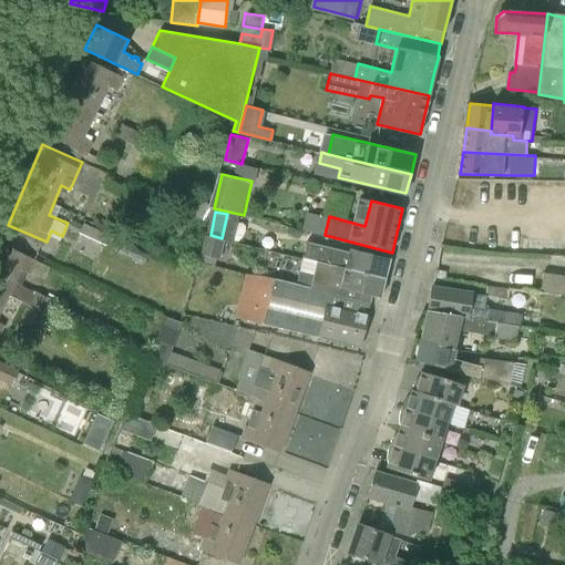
[(0,239),(0,321),(8,294),(32,301),(37,286),(22,283),(26,268),(48,274),(53,255),(0,239)]
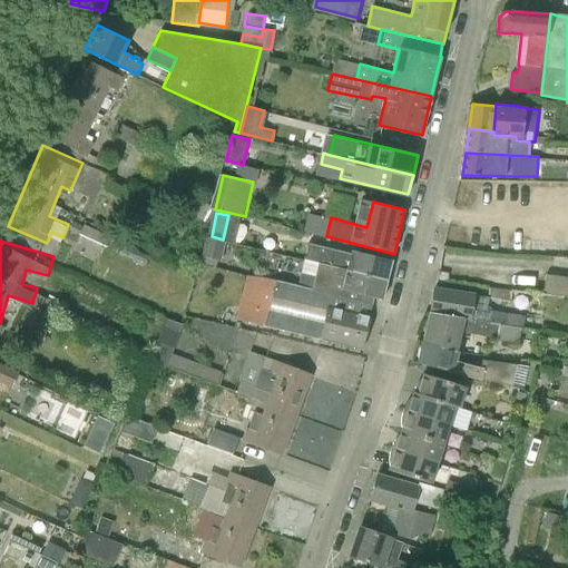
[(388,278),(393,260),(351,250),(351,252),(310,242),(305,258),(310,260),(388,278)]
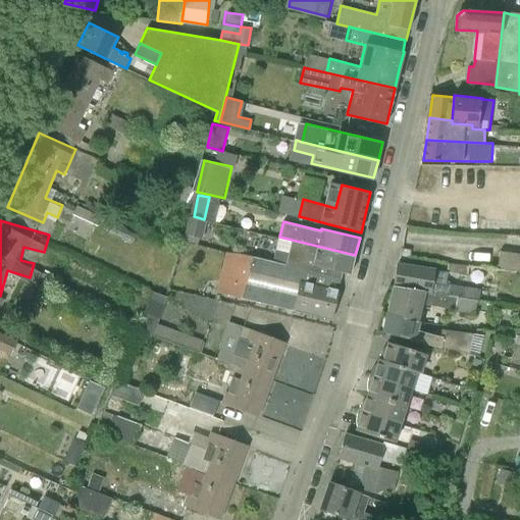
[(185,240),(197,243),(201,227),(188,224),(185,240)]
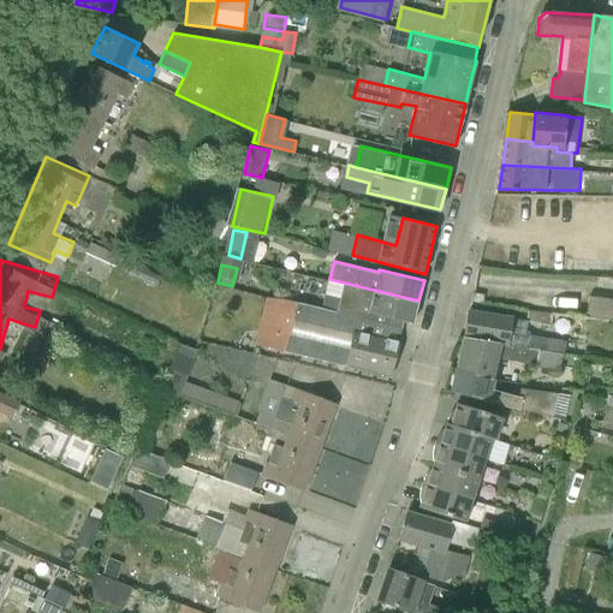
[(328,309),(403,327),(405,320),(414,322),(418,301),(334,280),(328,309)]
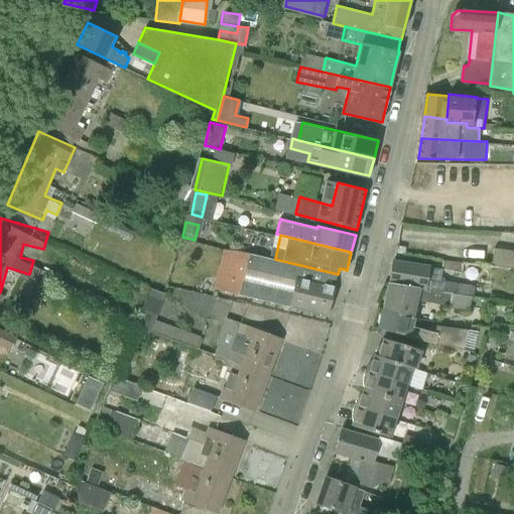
[(513,249),(495,247),(493,264),(513,266),(513,249)]
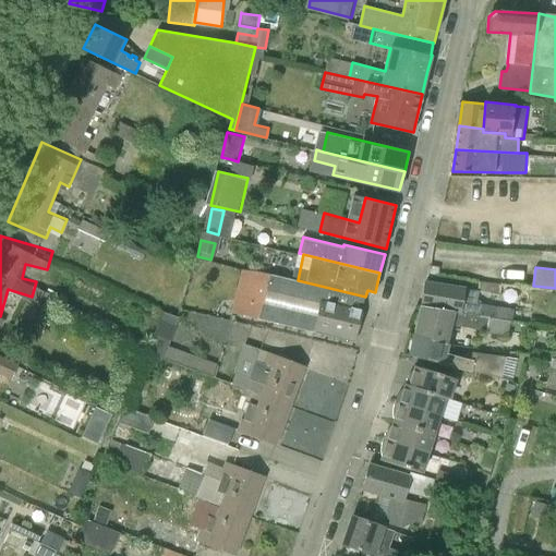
[(261,318),(355,340),(365,297),(298,280),(251,269),(250,276),(246,275),(239,309),(249,311),(248,314),(261,318)]
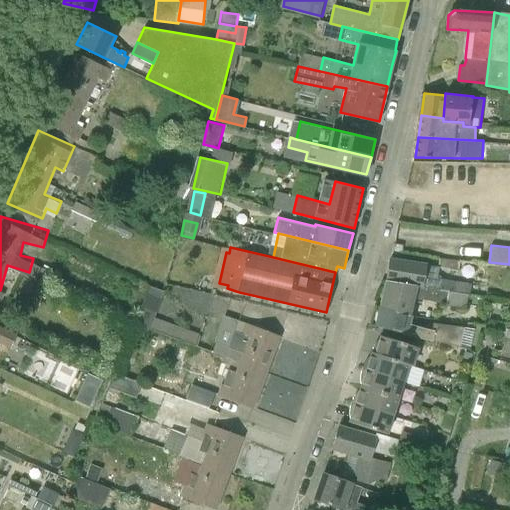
[(438,266),(459,269),(460,260),(441,257),(439,257),(438,266)]
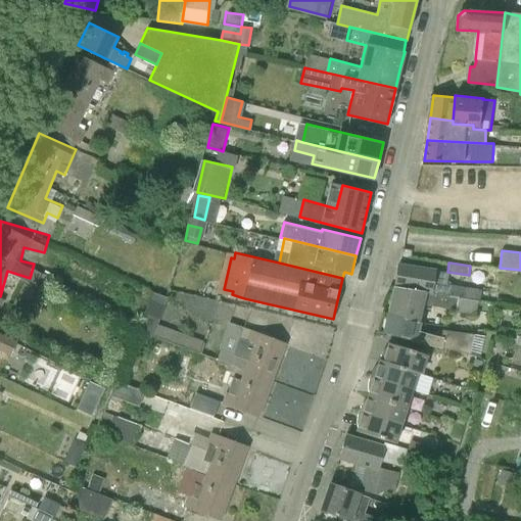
[(399,264),(395,287),(480,300),(488,301),(489,290),(468,286),(445,283),(447,272),(435,270),(401,265),(399,264)]
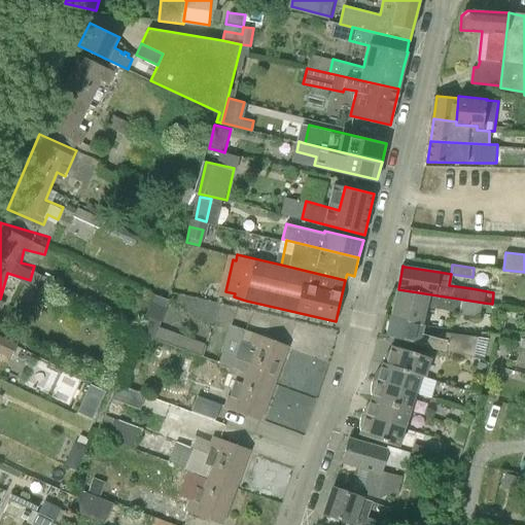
[(393,316),(423,323),(427,307),(481,315),(484,303),(398,289),(393,316)]
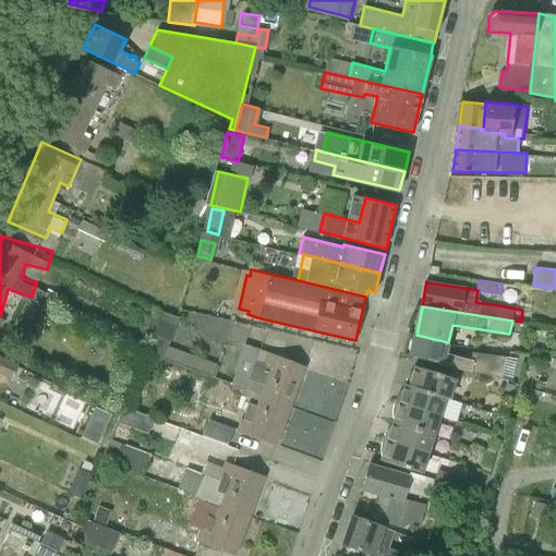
[(165,310),(154,354),(219,370),(230,324),(215,319),(212,335),(183,327),(185,314),(165,310)]
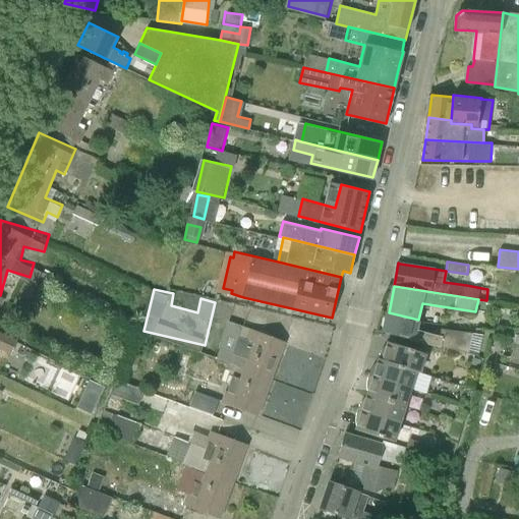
[(384,330),(448,348),(468,352),(470,341),(472,333),(444,328),(443,336),(437,334),(418,329),(420,321),(418,320),(389,312),(384,330)]
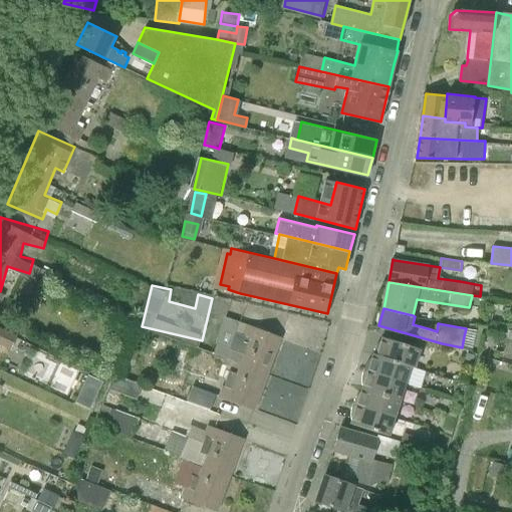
[(222,395),(259,408),(286,331),(245,316),(244,318),(228,312),(214,352),(235,359),(222,395)]
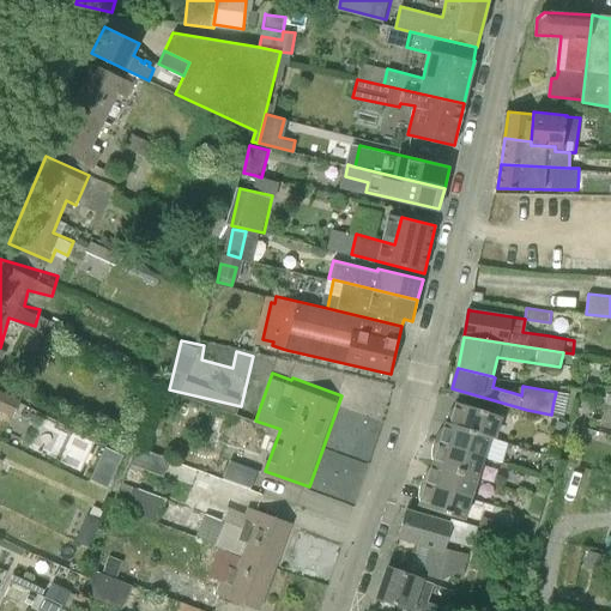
[(0,409),(13,416),(19,403),(0,393),(0,409)]
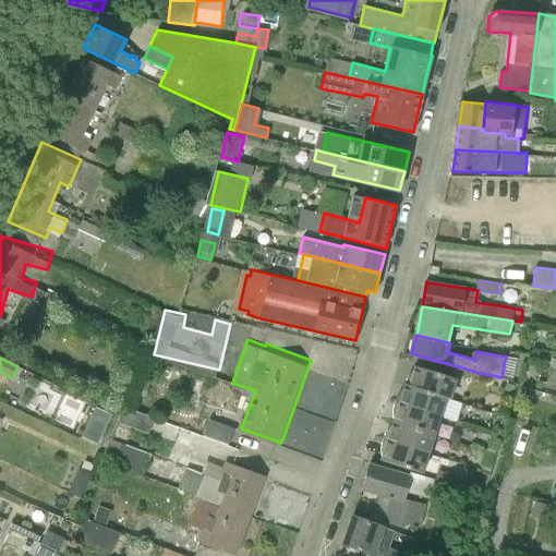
[(410,384),(447,397),(451,398),(458,378),(417,364),(410,384)]
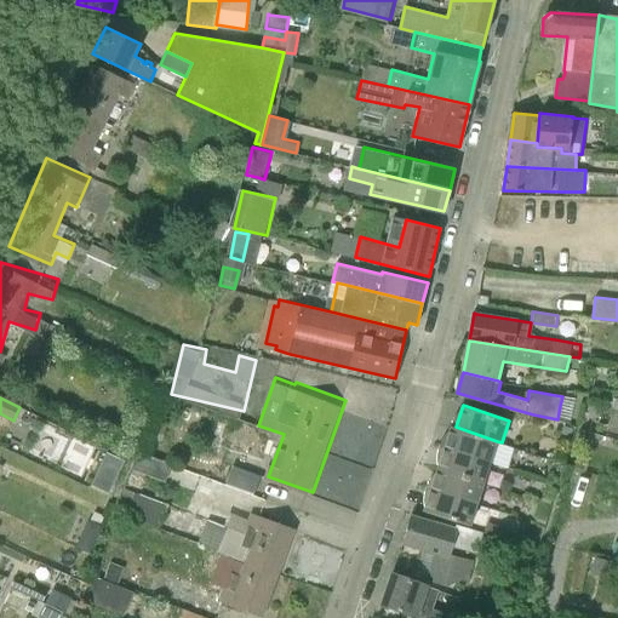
[(490,462),(497,441),(456,427),(451,425),(445,447),(490,462)]
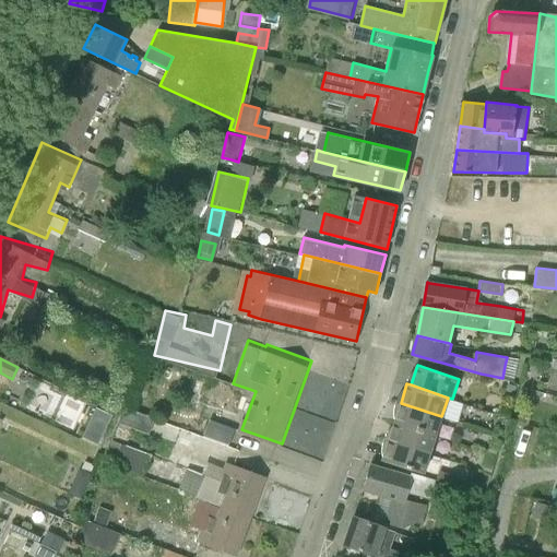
[(86,434),(104,439),(114,409),(96,403),(86,434)]
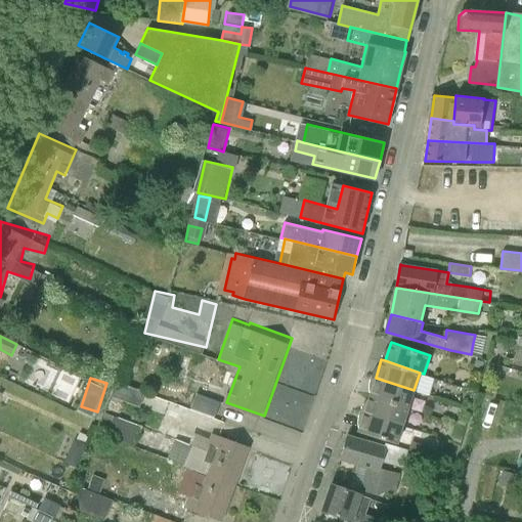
[(370,394),(408,407),(414,390),(376,378),(370,394)]
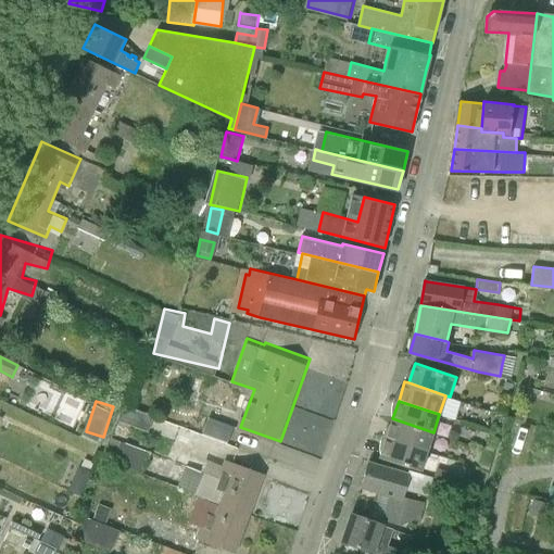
[(212,414),(205,429),(230,439),(237,424),(212,414)]
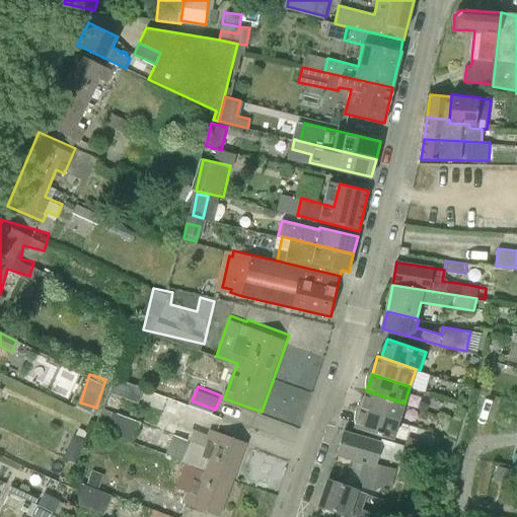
[(361,409),(399,421),(404,403),(366,390),(361,409)]
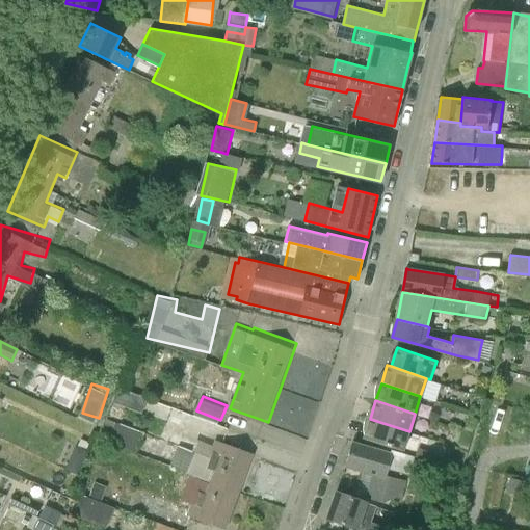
[(316,408),(280,402),(274,426),(312,433),(316,408)]
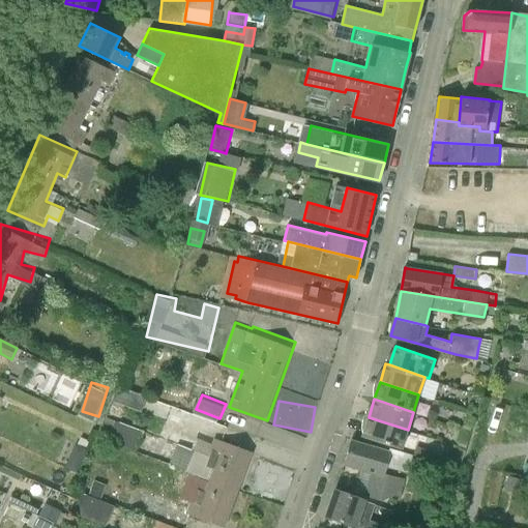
[(408,430),(369,417),(362,435),(402,448),(408,430)]
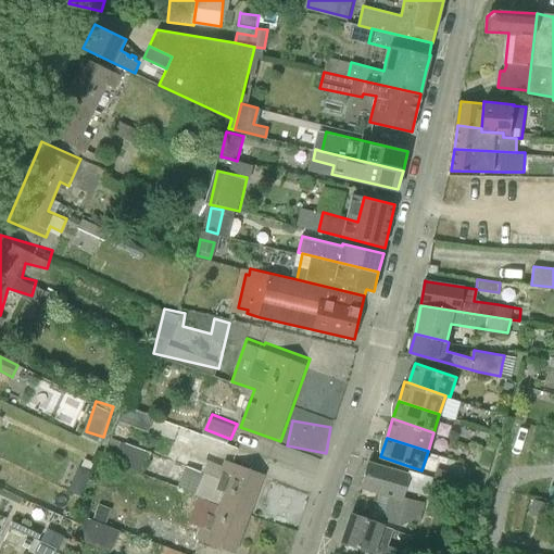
[(198,534),(240,549),(268,467),(227,453),(221,471),(188,461),(180,483),(201,491),(191,519),(202,524),(198,534)]
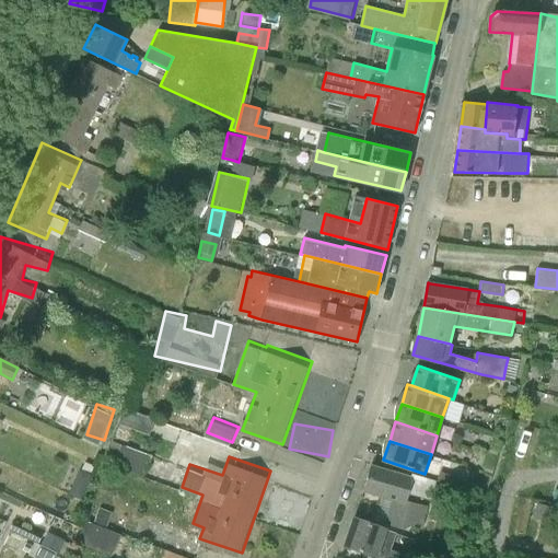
[(364,489),(393,498),(386,522),(403,526),(404,523),(422,527),(428,507),(410,501),(409,504),(405,503),(406,491),(432,499),(433,491),(448,496),(451,486),(437,481),(437,480),(431,479),(431,478),(413,473),(411,476),(372,464),(364,489)]
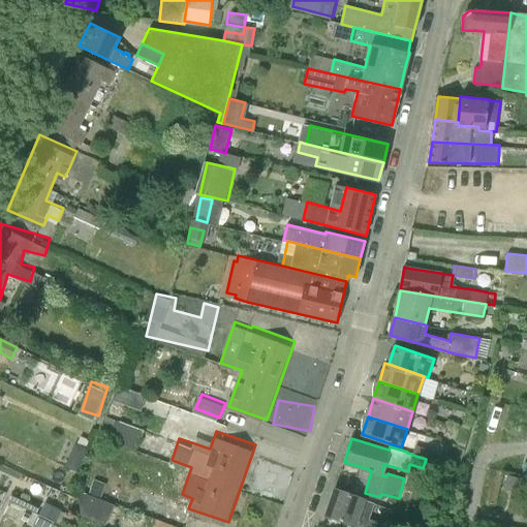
[(518,492),(521,477),(507,474),(504,489),(518,492)]
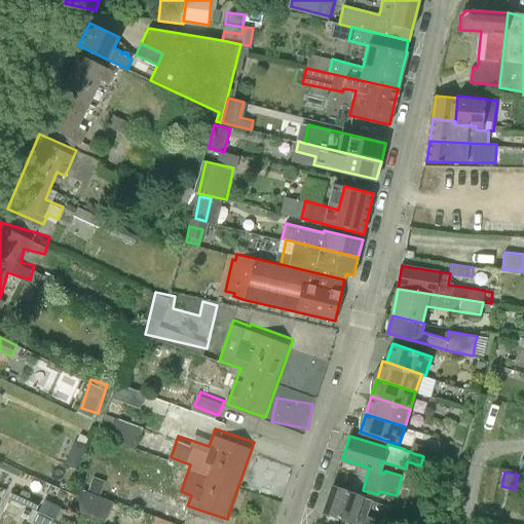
[(324,512),(356,523),(357,520),(358,521),(356,523),(372,523),(366,522),(373,499),(333,486),(324,512)]
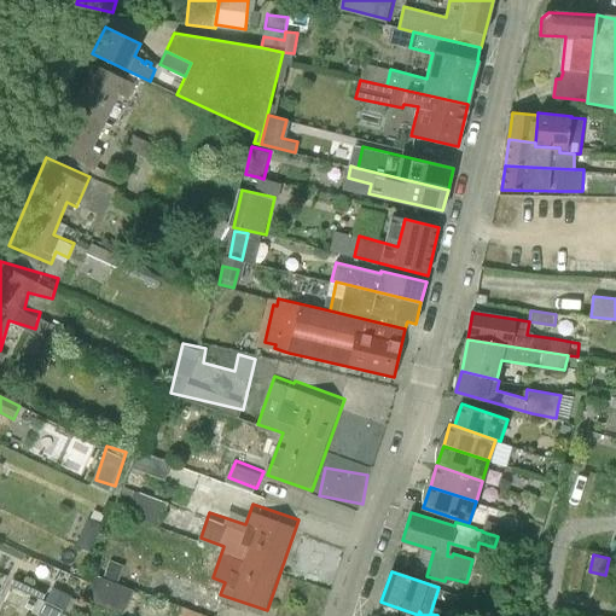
[(38,614),(42,615),(59,615),(64,609),(45,599),(38,614)]
